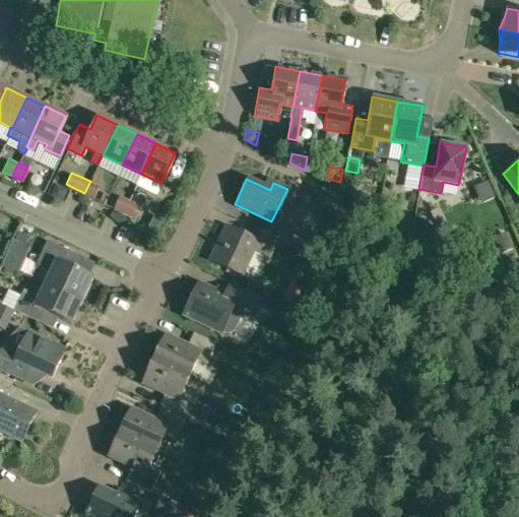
[(84,193),(92,197),(99,185),(90,181),(84,193)]
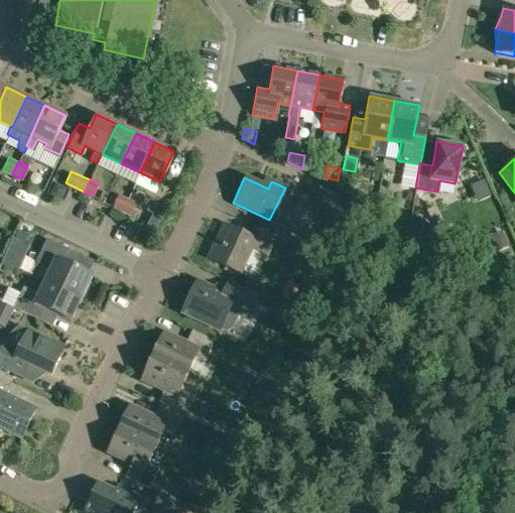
[(113,206),(122,210),(128,198),(118,194),(113,206)]
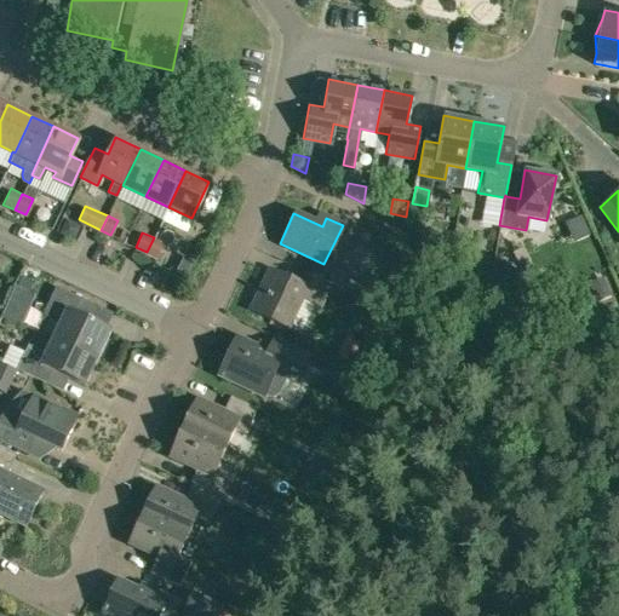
[(147,252),(156,257),(164,242),(154,237),(147,252)]
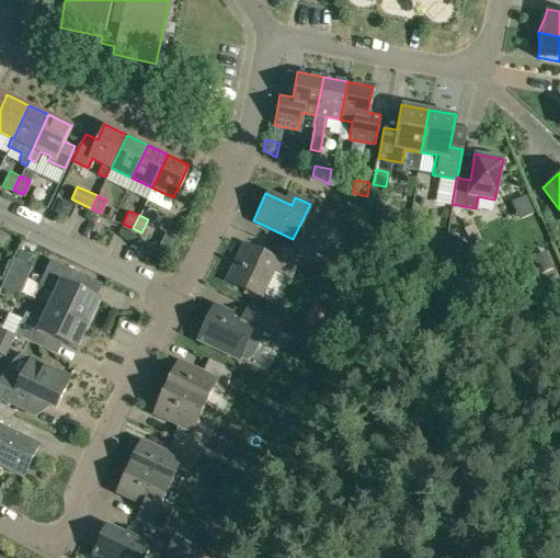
[(469,239),(477,236),(471,223),(464,226),(469,239)]
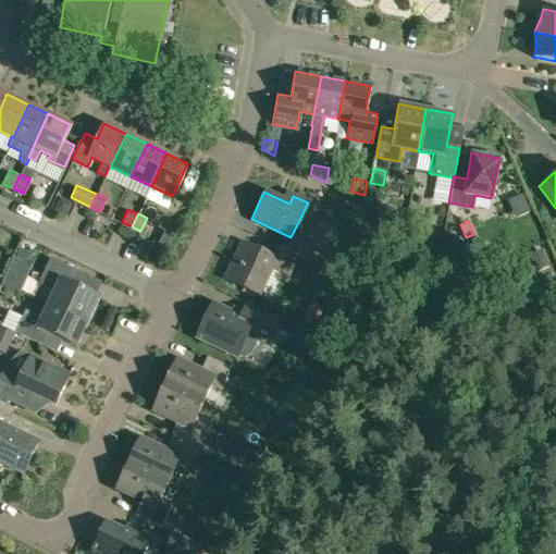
[(173,233),(164,229),(158,242),(165,246),(173,233)]
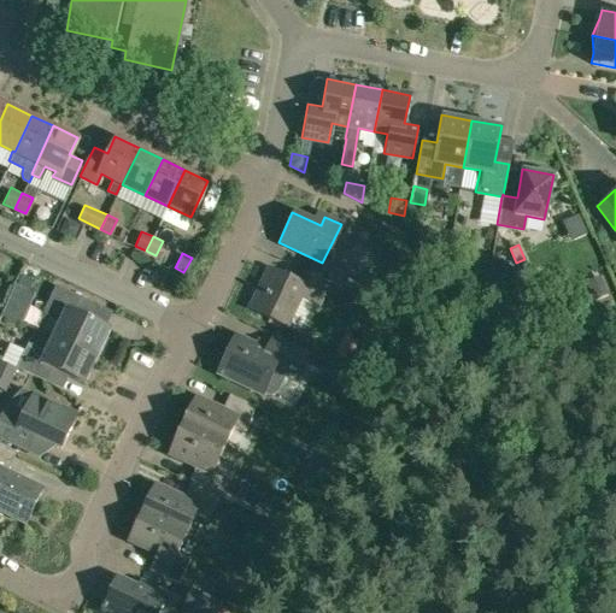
[(248,306),(286,324),(299,295),(317,304),(329,281),(305,269),(299,282),(268,267),(248,306)]
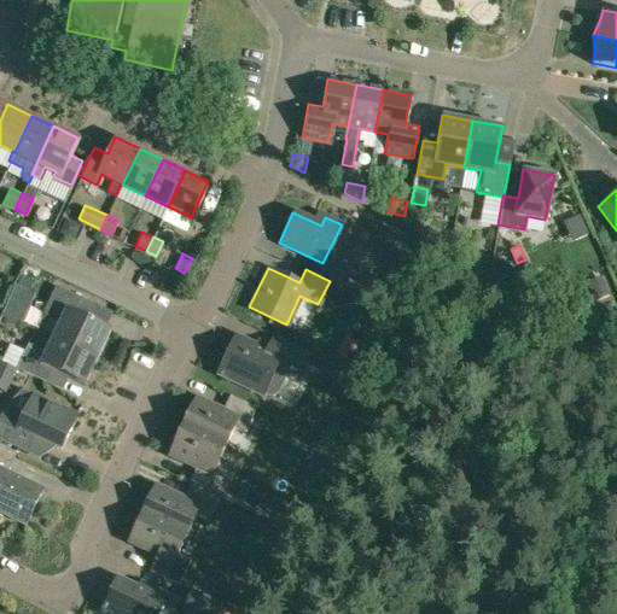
[(342,287),(366,297),(372,282),(348,272),(342,287)]
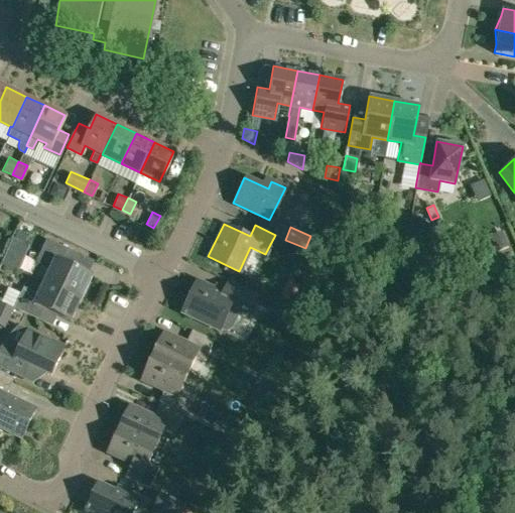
[(509,244),(502,229),(491,234),(497,249),(509,244)]
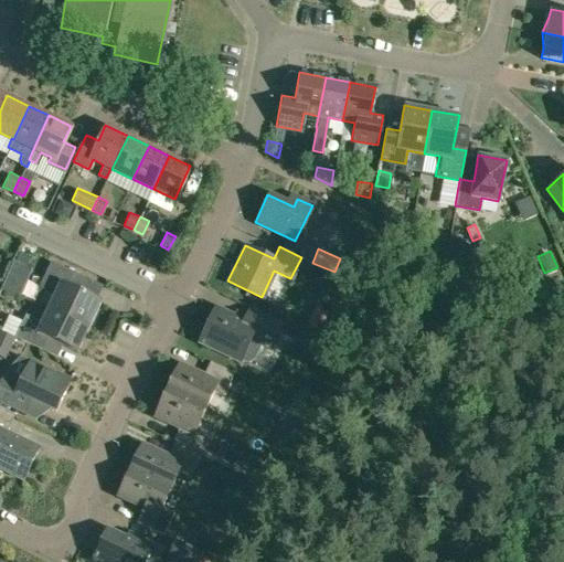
[(13,262),(2,285),(19,293),(22,285),(19,284),(27,267),(13,262)]
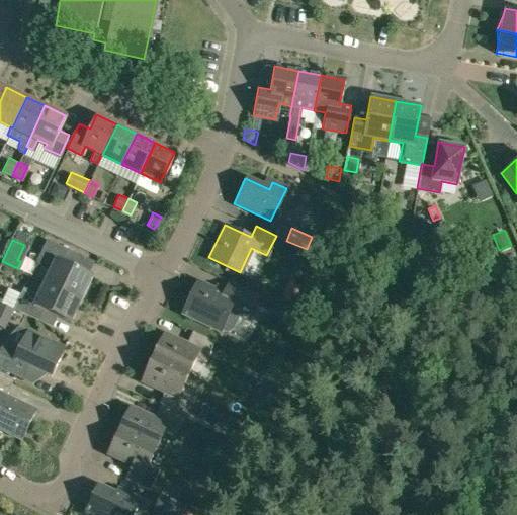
[(51,269),(44,282),(80,301),(91,276),(64,264),(70,251),(47,240),(35,262),(51,269)]
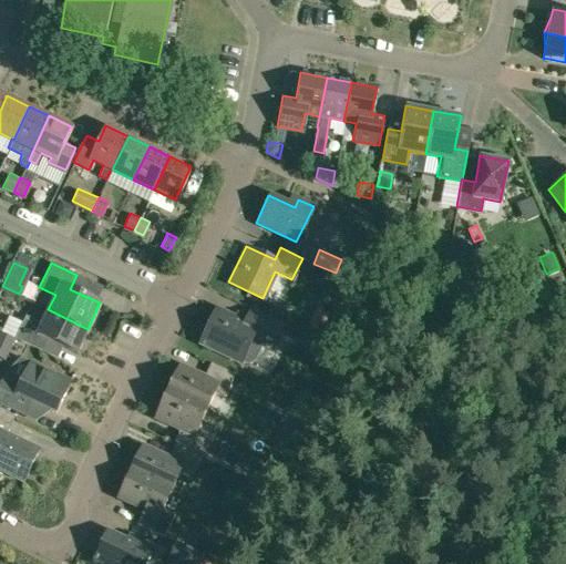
[(312,313),(327,319),(331,311),(316,305),(312,313)]
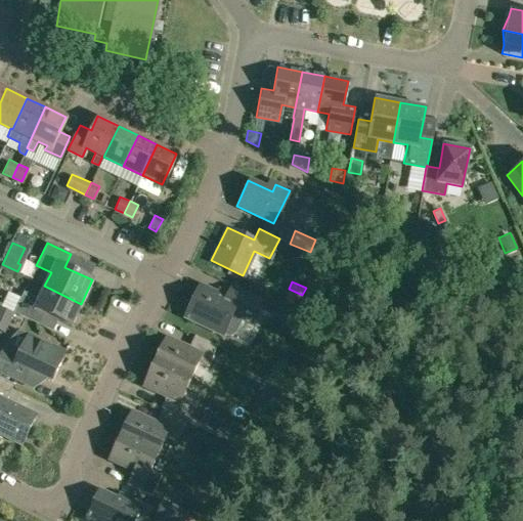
[(223,331),(230,334),(235,331),(242,316),(249,320),(260,297),(232,284),(226,296),(200,284),(185,315),(222,333),(223,331)]
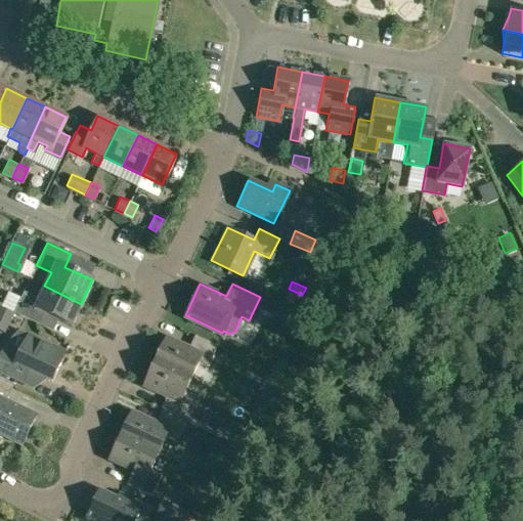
[(24,292),(13,312),(37,323),(43,312),(71,326),(81,304),(44,286),(38,299),(24,292)]
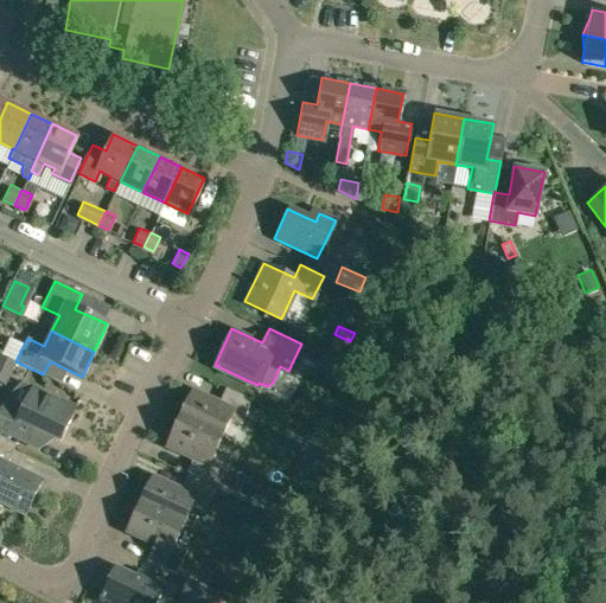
[(0,380),(5,383),(16,359),(0,352),(0,380)]
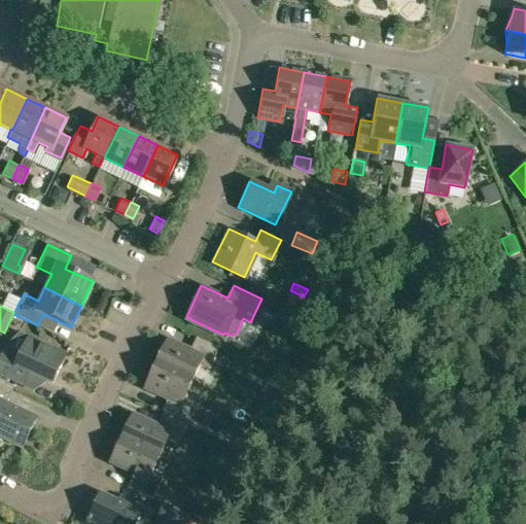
[(292,320),(285,317),(280,328),(287,332),(292,320)]
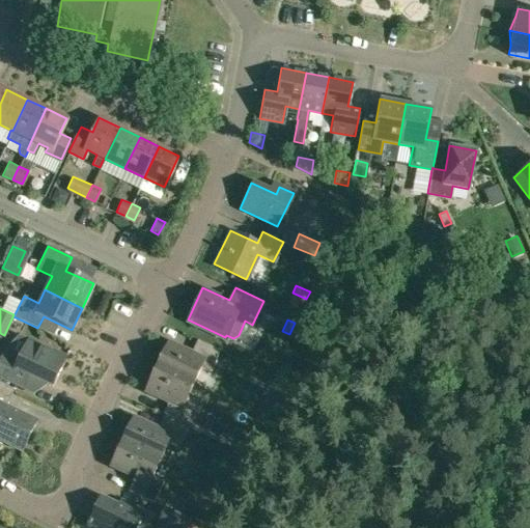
[(0,376),(32,391),(38,379),(52,385),(66,355),(28,337),(17,361),(2,354),(0,357),(0,376)]
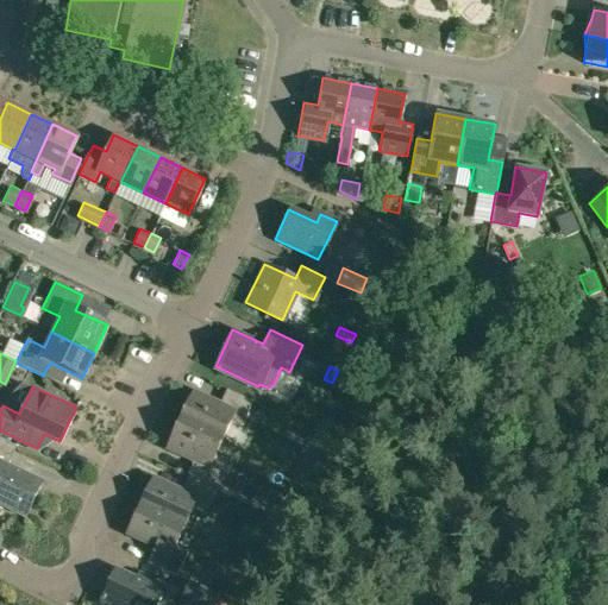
[(180,418),(221,438),(234,410),(244,415),(251,399),(226,388),(219,402),(193,390),(180,418)]
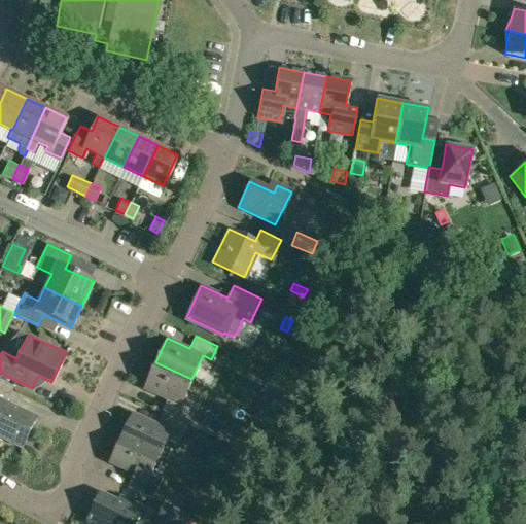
[(161,410),(163,411),(182,420),(189,407),(181,403),(191,379),(155,362),(144,386),(167,396),(161,410)]
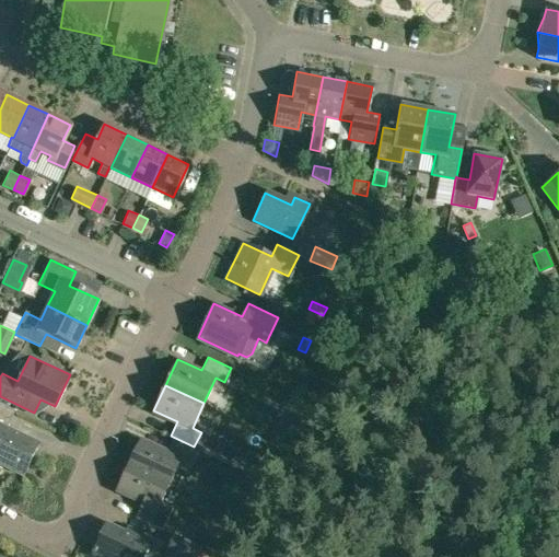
[(0,463),(22,474),(37,442),(6,427),(14,409),(0,403),(0,463)]
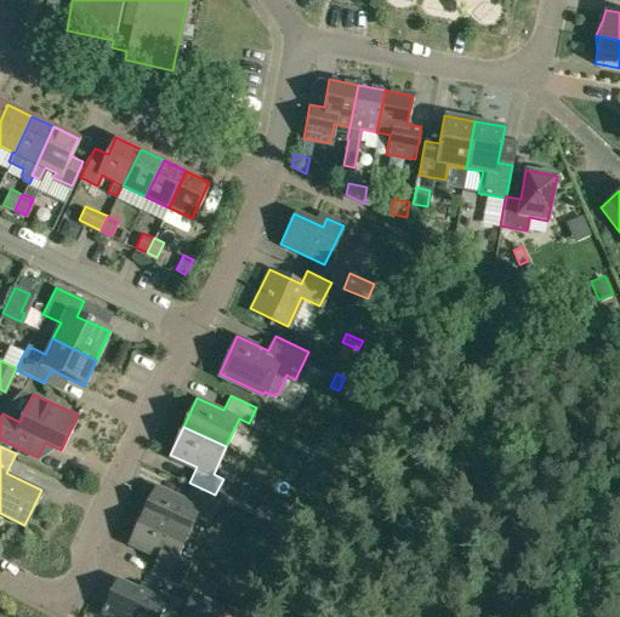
[(142,514),(186,535),(195,515),(209,523),(221,497),(192,484),(185,500),(155,486),(142,514)]
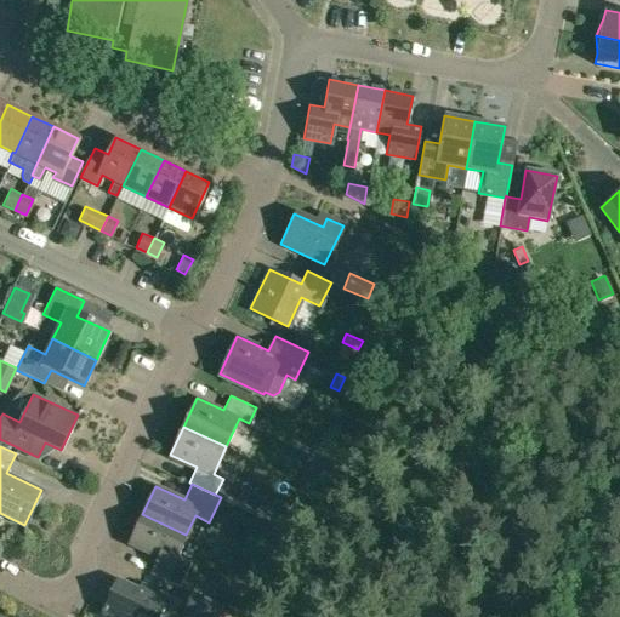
[(259,502),(252,514),(263,520),(265,520),(271,508),(269,508),(259,502)]
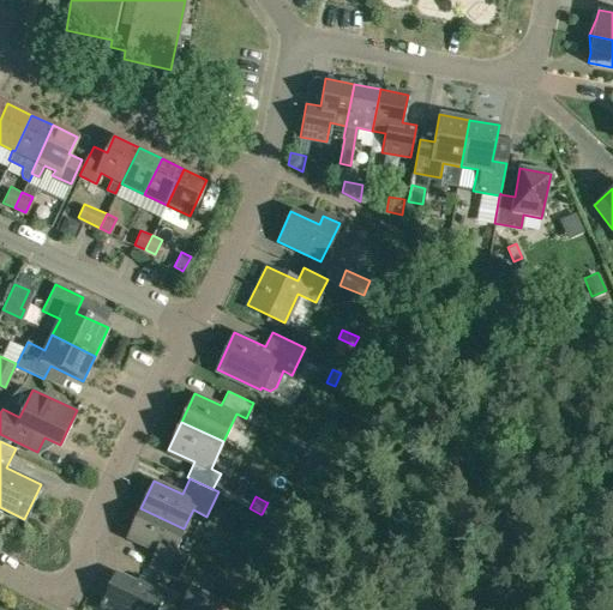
[(149,566),(176,579),(188,554),(175,548),(184,529),(140,508),(127,537),(156,550),(149,566)]
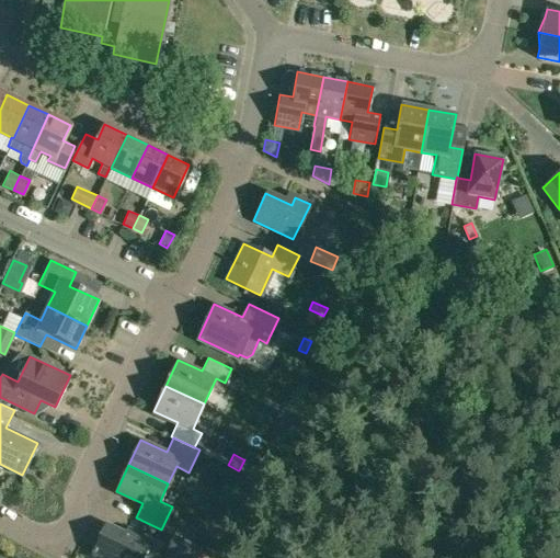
[(91,554),(99,557),(143,557),(144,556),(148,557),(155,557),(162,544),(134,531),(132,536),(106,524),(91,554)]
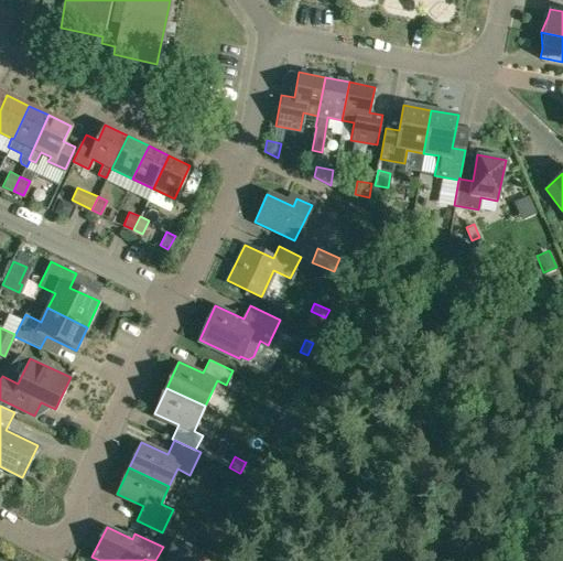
[(193,541),(205,547),(210,535),(198,529),(193,541)]
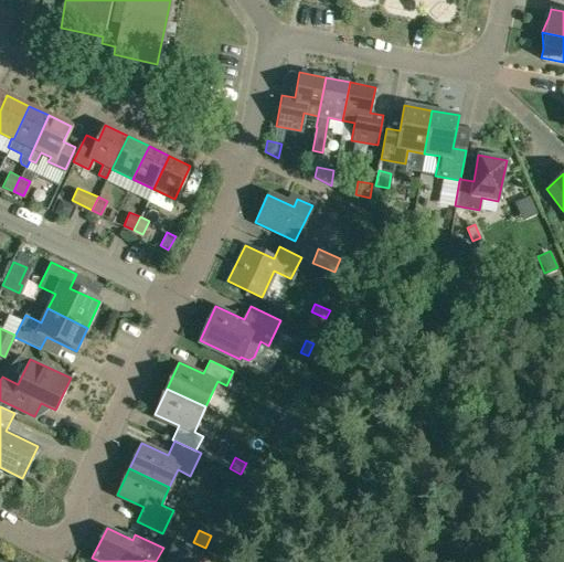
[(163,559),(171,561),(199,561),(204,551),(173,537),(163,559)]
